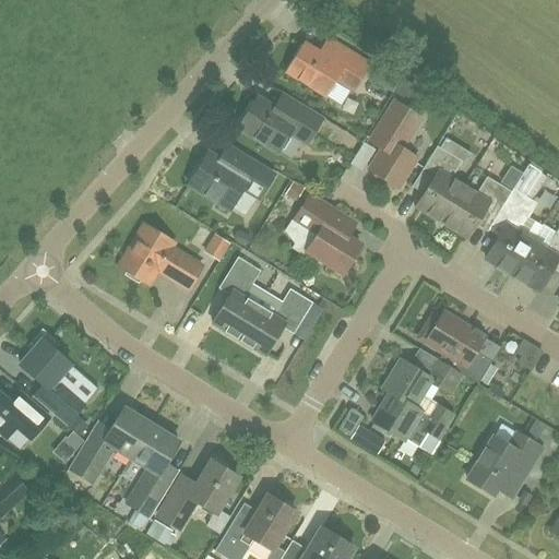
[(320,54),(305,44),(286,73),(324,96),(334,80),(352,91),(368,64),(329,40),(320,54)]
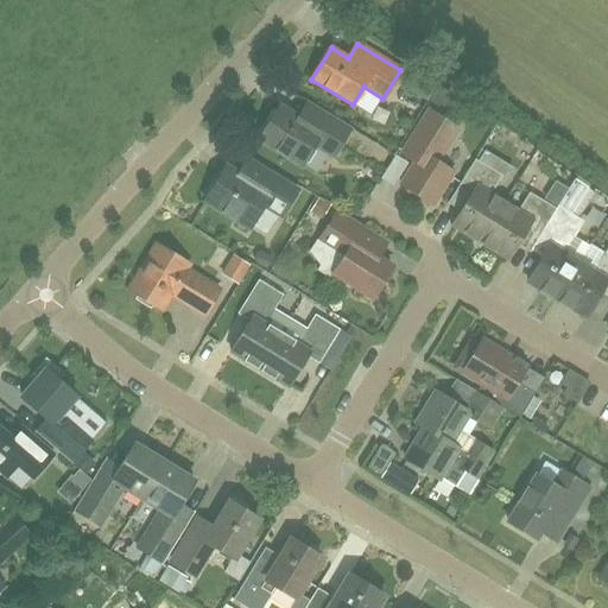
[(437,83),(429,78),(418,95),(426,100),(437,83)]
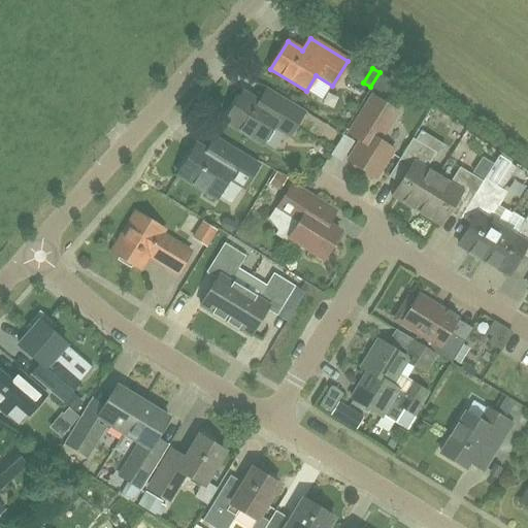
[(384,94),(391,81),(381,75),(373,88),(384,94)]
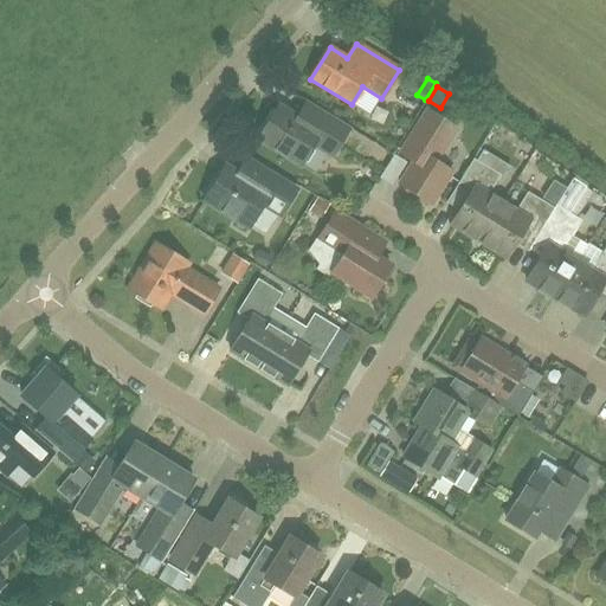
[(304,101),(295,117),(278,107),(258,141),(300,167),(313,146),(331,158),(349,128),(304,101)]
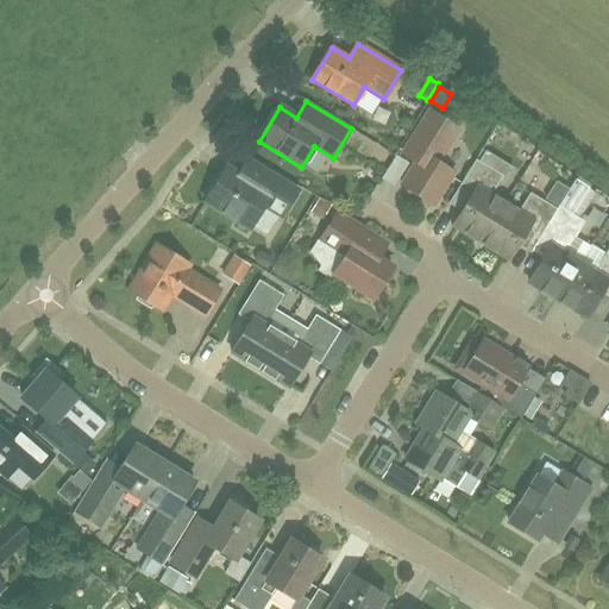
[(414,199),(419,198),(433,206),(453,173),(437,163),(458,130),(429,111),(402,155),(415,163),(401,186),(405,188),(405,193),(414,199)]
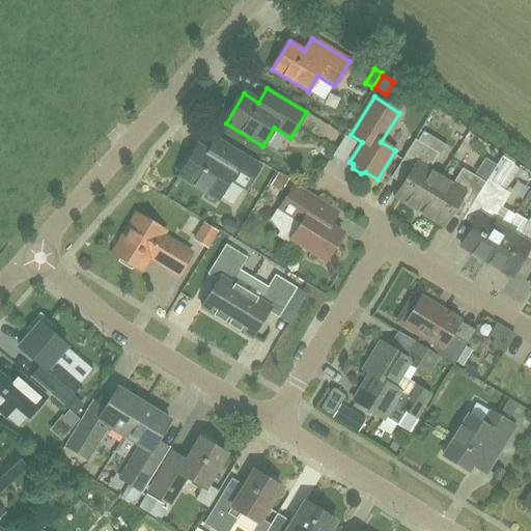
[(259,167),(233,151),(235,148),(219,139),(210,154),(197,146),(178,176),(218,200),(230,179),(246,189),(259,167)]
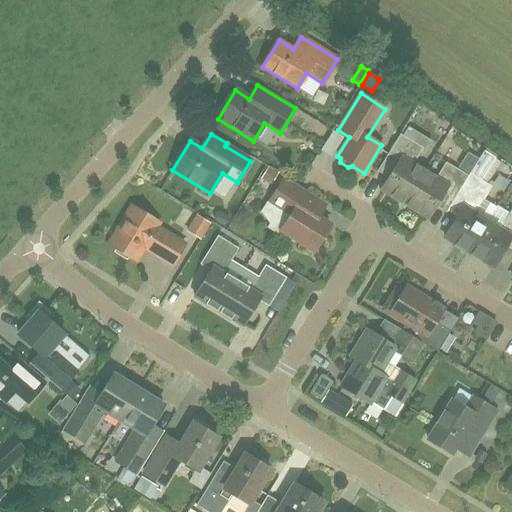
[(422,148),(412,142),(399,134),(385,156),(397,164),(381,190),(404,204),(424,172),(413,165),(419,154),(422,148)]
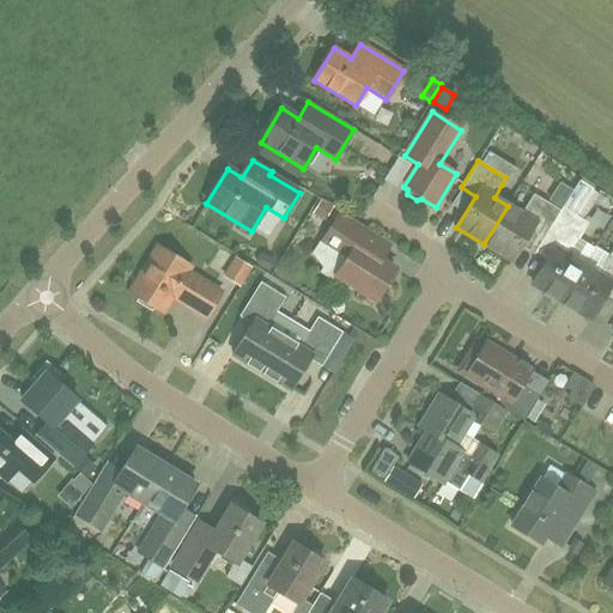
[(544,238),(560,212),(546,202),(542,210),(528,201),(521,213),(508,206),(484,244),(511,262),(530,230),(544,238)]
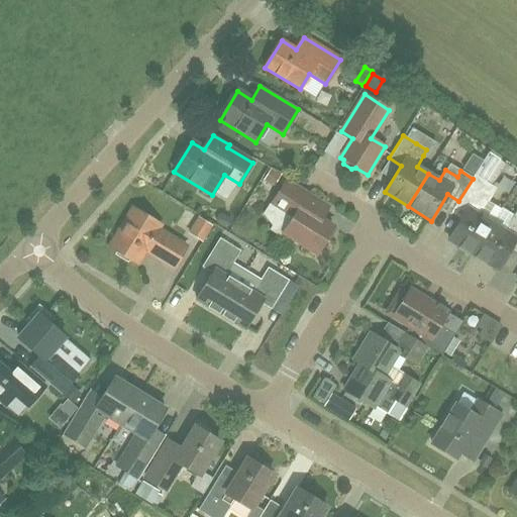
[(448,241),(474,256),(502,209),(501,208),(501,209),(489,202),(496,190),(475,176),(473,179),(458,201),(457,203),(468,210),(448,241)]
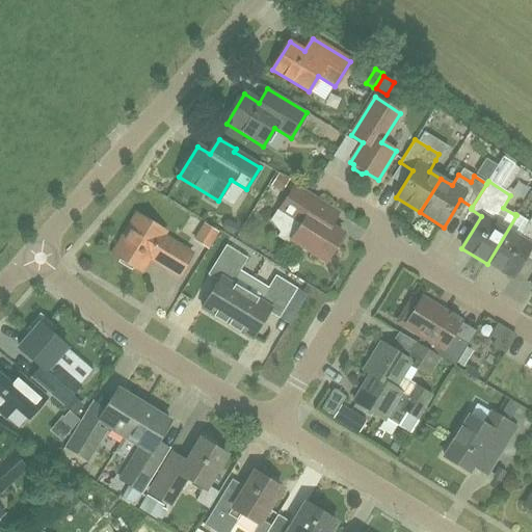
[(317,201),(304,193),(307,191),(294,183),(270,220),(280,232),(276,237),(290,245),(293,240),(325,261),(342,235),(330,228),(340,213),(318,198),(317,201)]
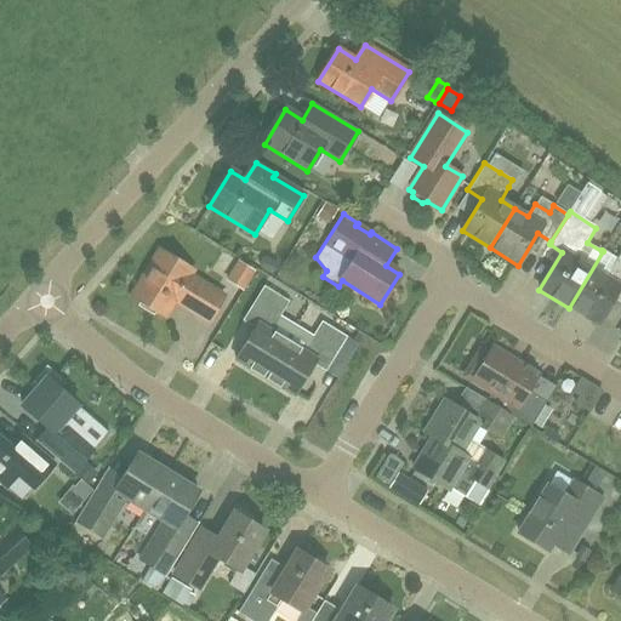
[(194,271),(161,250),(132,297),(166,317),(176,301),(209,322),(224,296),(191,275),(194,271)]
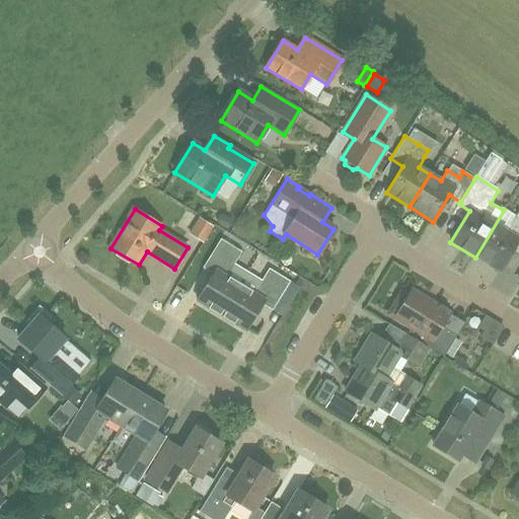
[(516,217),(504,210),(475,257),(499,272),(518,238),(518,213),(516,217)]
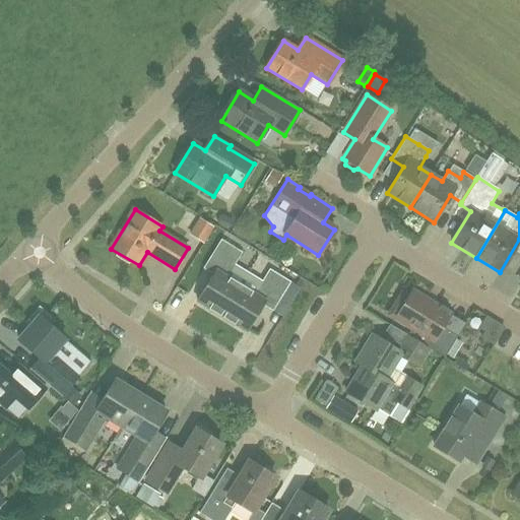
[(188,235),(203,244),(213,226),(198,218),(188,235)]
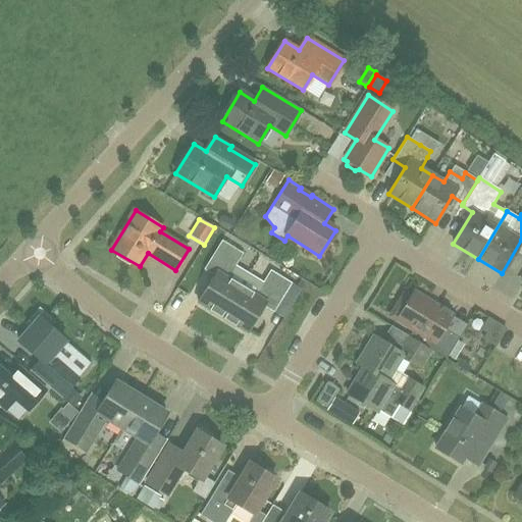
[(223,318),(242,286),(228,278),(244,255),(222,243),(210,262),(220,269),(199,304),(223,318)]
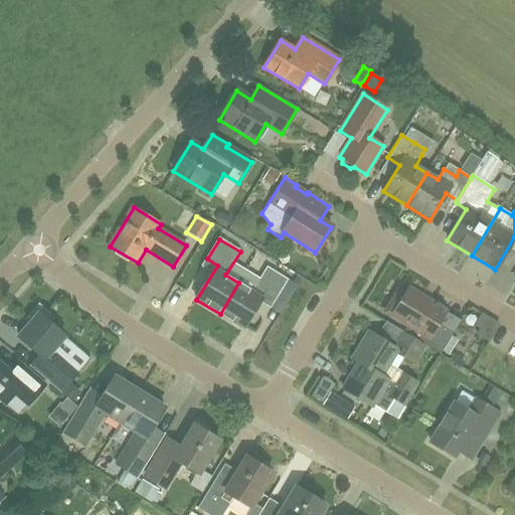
[(238,283),(220,314),(244,329),(266,295),(276,301),(288,281),(267,268),(252,292),(238,283)]
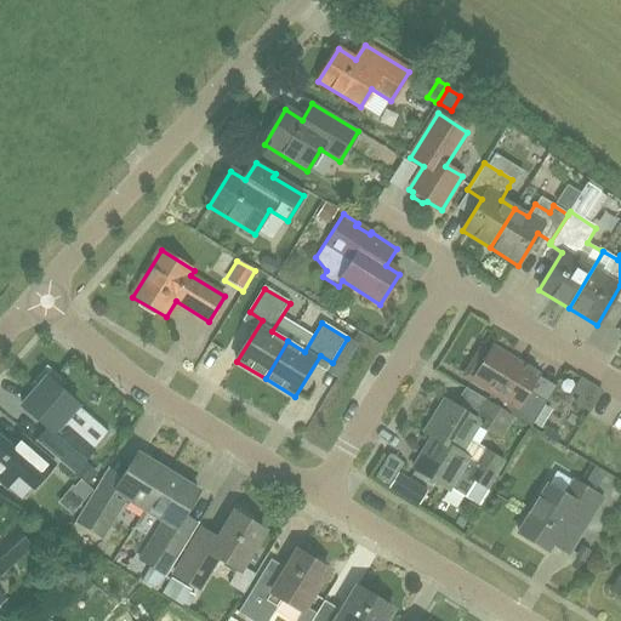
[(514,419),(530,427),(546,402),(528,391),(537,376),(493,348),(472,382),(491,394),(486,402),(514,419)]
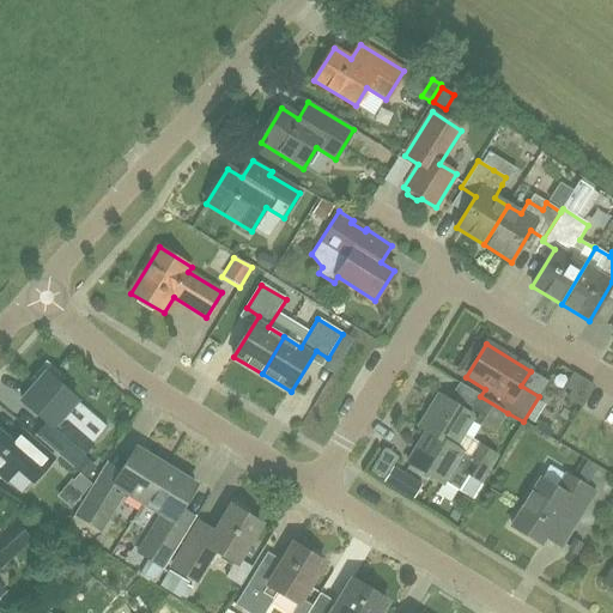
[(35,435),(48,447),(73,468),(93,444),(62,418),(77,401),(56,383),(62,376),(47,363),(31,381),(36,386),(23,401),(46,422),(35,435)]
